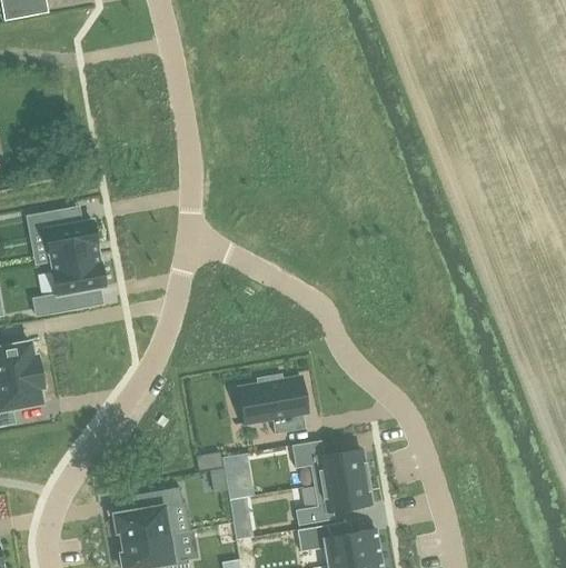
[(2,0),(7,20),(32,16),(29,0),(2,0)]
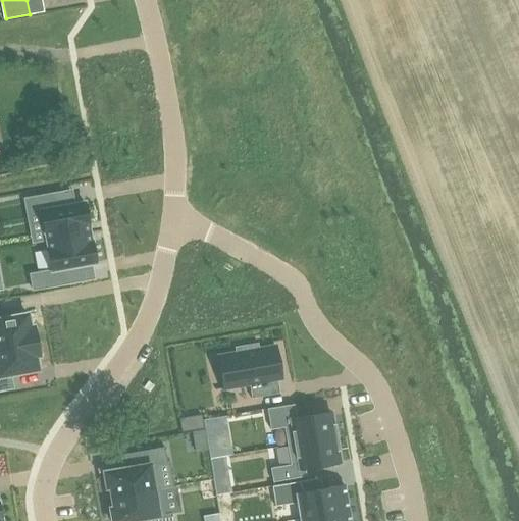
[(29,124),(17,126),(20,138),(31,135),(29,124)]
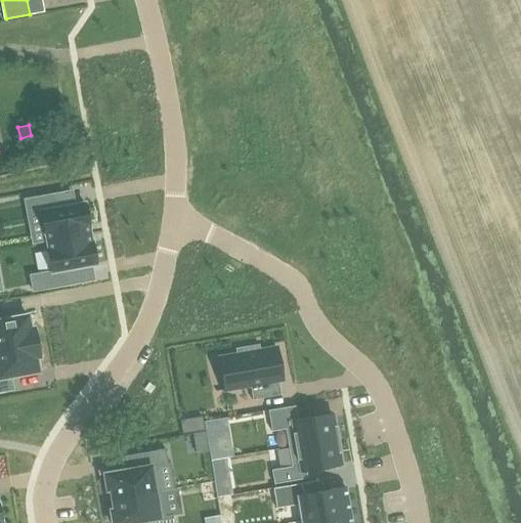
[(70,189),(32,197),(35,213),(43,212),(47,231),(48,231),(49,240),(91,232),(90,224),(91,224),(87,202),(73,205),(70,189)]
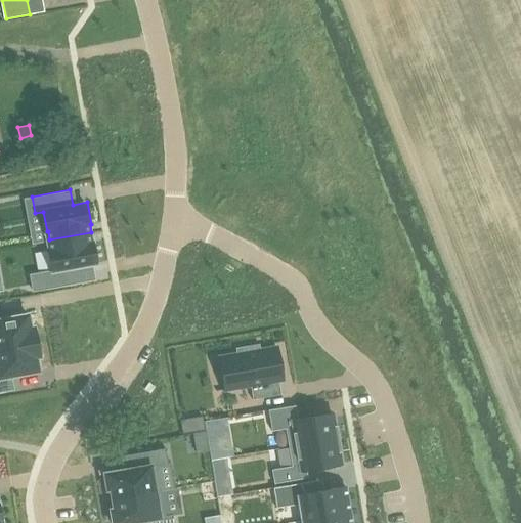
[(93,241),(91,232),(49,240),(51,249),(50,249),(53,269),(45,270),(49,288),(89,280),(86,265),(98,262),(94,241),(93,241)]
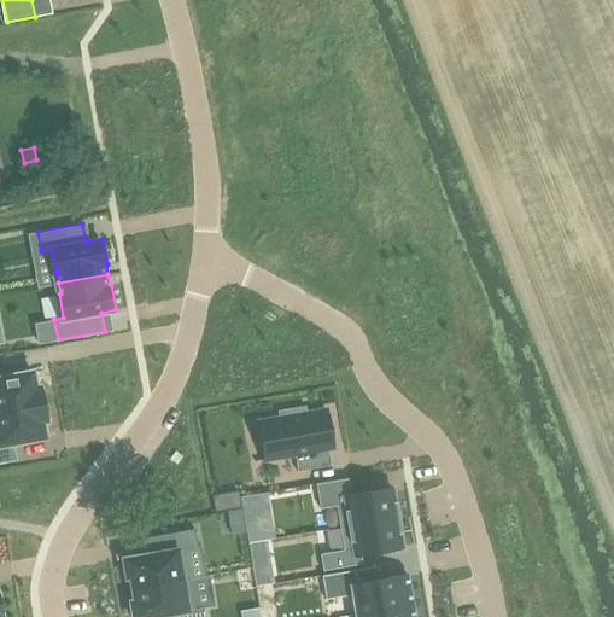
[(0,367),(0,413),(46,405),(42,385),(37,386),(35,371),(1,377),(0,367)]
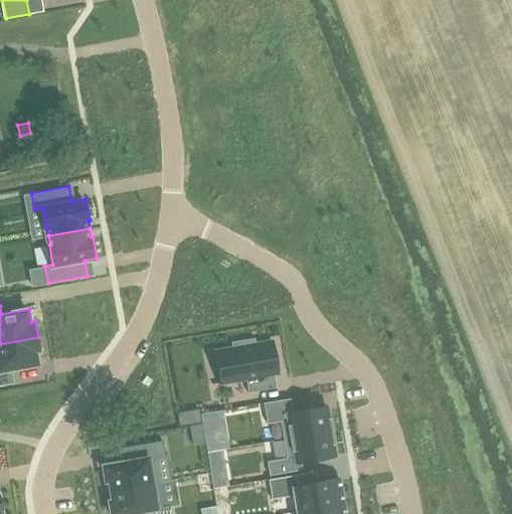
[(0,385),(16,383),(13,369),(39,364),(37,351),(41,350),(38,337),(0,344),(0,385)]
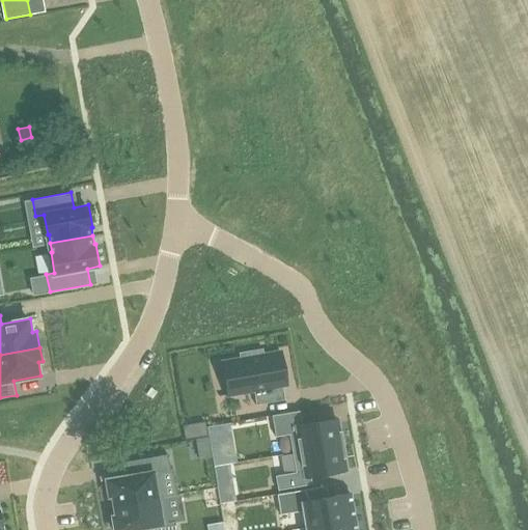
[(230,393),(222,395),(222,396),(288,384),(282,349),(266,351),(265,347),(241,352),(242,355),(224,358),(230,393)]
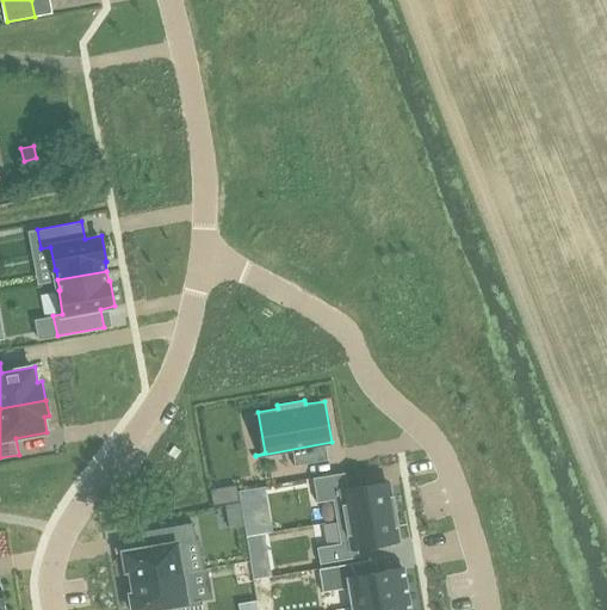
[(346,472),(315,478),(320,501),(335,499),(339,521),(395,511),(390,481),(350,487),(346,472)]
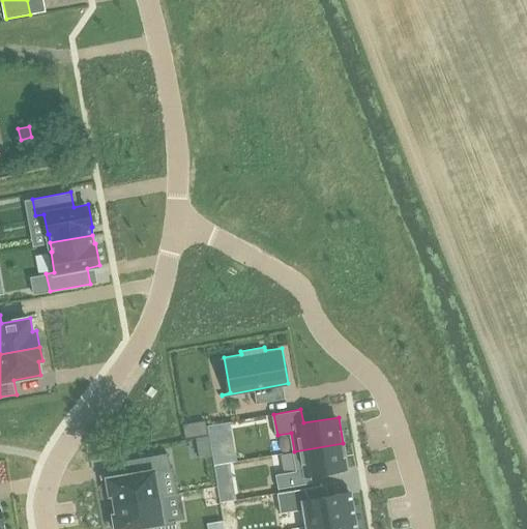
[(184,424),(187,438),(209,434),(207,420),(184,424)]
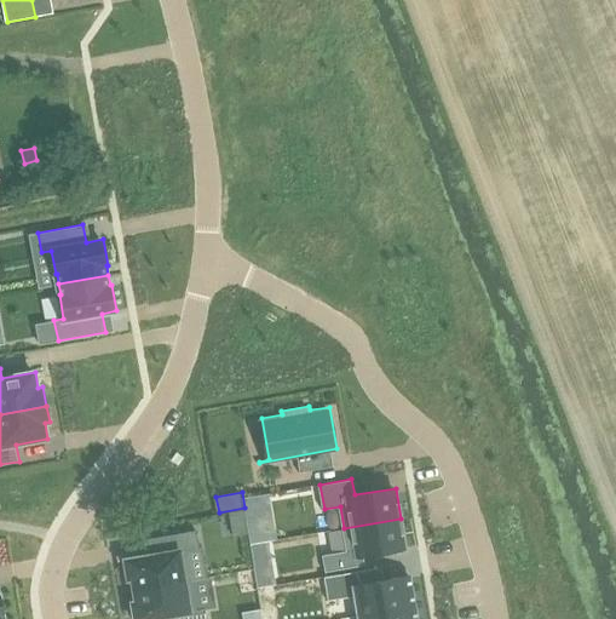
[(251,533),(248,521),(246,508),(245,508),(231,511),(235,536),(251,533)]
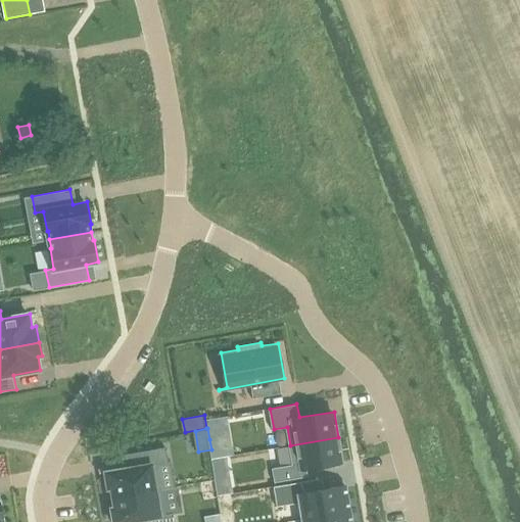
[(211,449),(213,459),(228,456),(235,455),(231,436),(209,439),(211,449)]
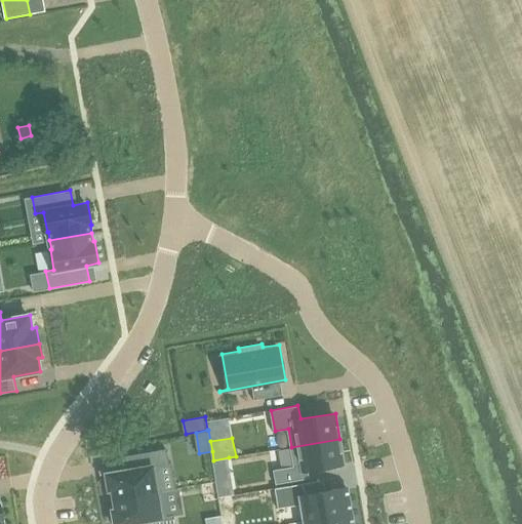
[(294,466),(274,470),(277,484),(310,478),(309,470),(344,464),(339,439),(291,447),(294,466)]
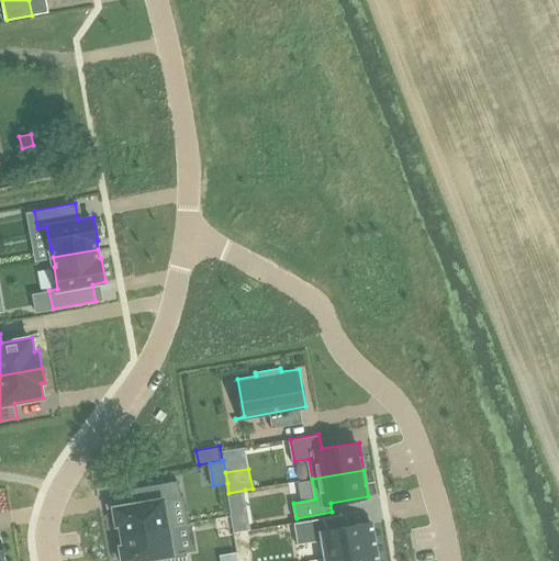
[(148,502),(114,507),(118,525),(121,524),(123,535),(175,526),(170,500),(182,497),(180,480),(145,486),(148,502)]
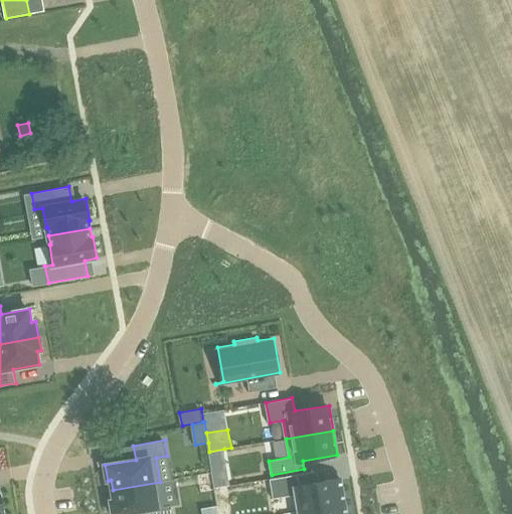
[(215,488),(227,486),(225,470),(213,472),(215,488)]
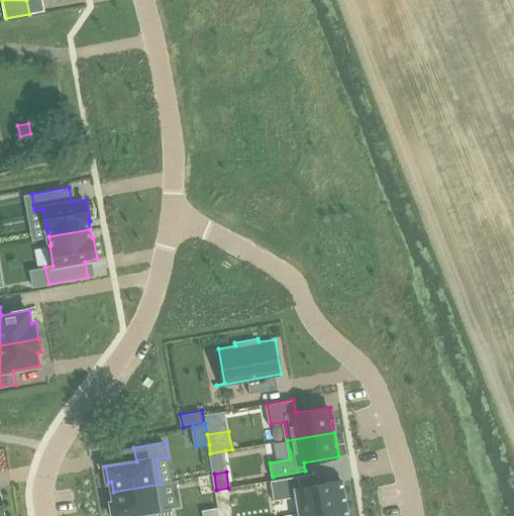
[(320,473),(273,481),(275,500),(297,497),(300,513),(347,505),(343,480),(321,483),(320,473)]
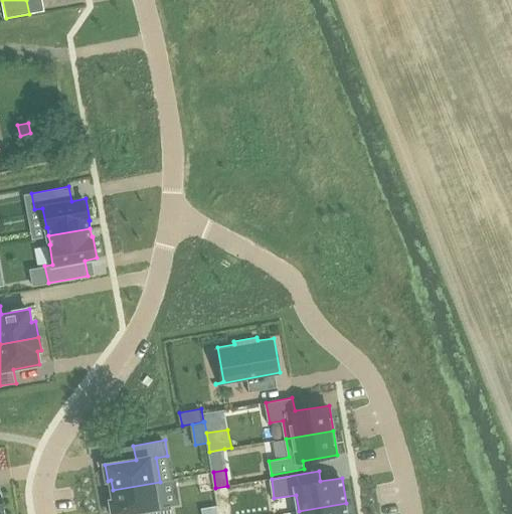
[(114,500),(111,500),(113,513),(125,513),(145,511),(145,513),(173,513),(172,505),(164,506),(160,482),(113,490),(114,500)]
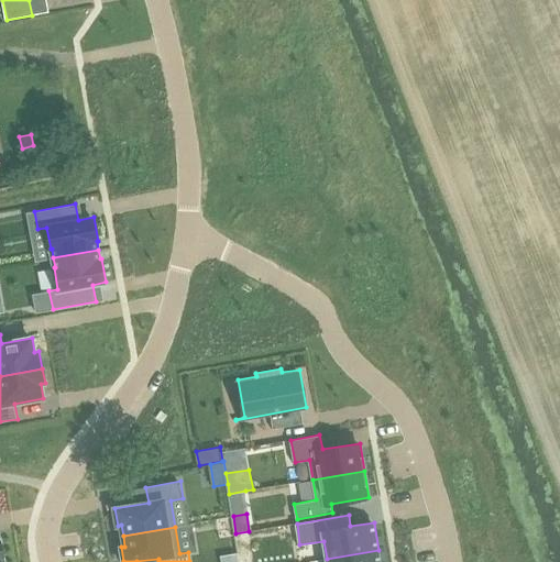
[(240,548),(255,546),(253,532),(238,535),(240,548)]
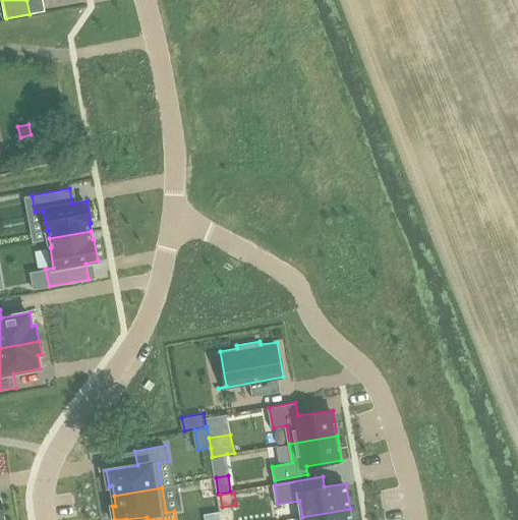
[(302,519),(351,519),(350,510),(302,518),(302,519)]
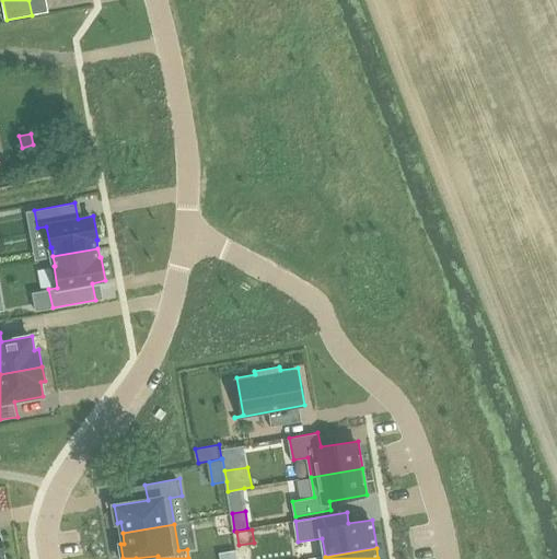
[(239,558),(238,549),(220,552),(221,558),(239,558)]
